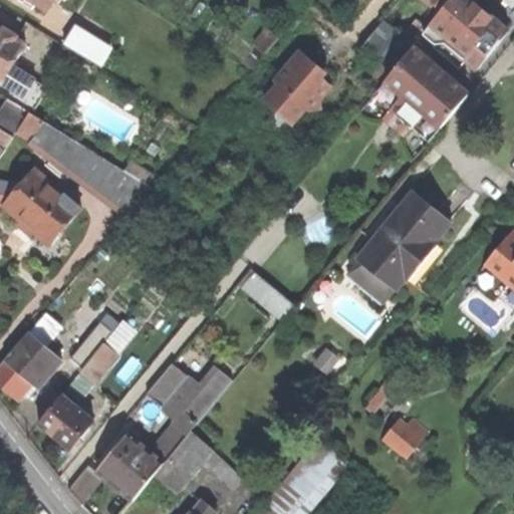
[(31,10),(35,5),(27,0),(25,0),(23,4),(31,10)]
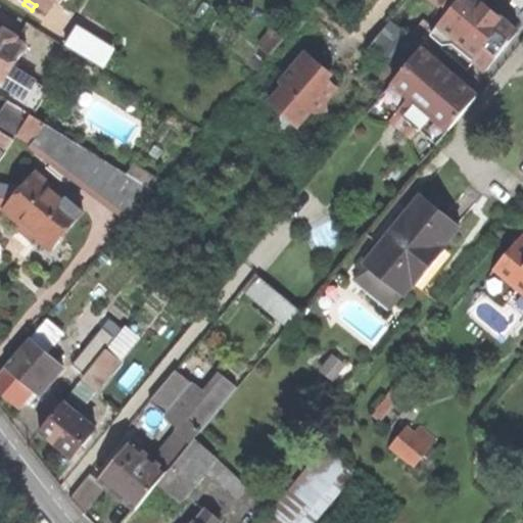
[(28,0),(36,5),(48,12),(55,0),(62,0),(65,2),(66,0),(28,0)]
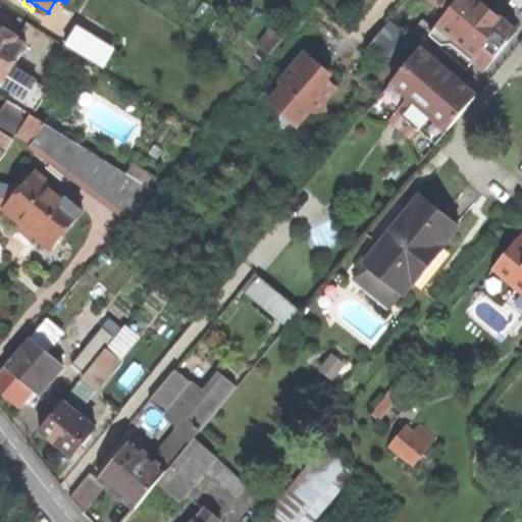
[(460,0),(449,13),(432,34),(439,40),(446,33),(475,58),(472,62),(484,72),(517,33),(493,13),(479,2),(480,0),(460,0)]
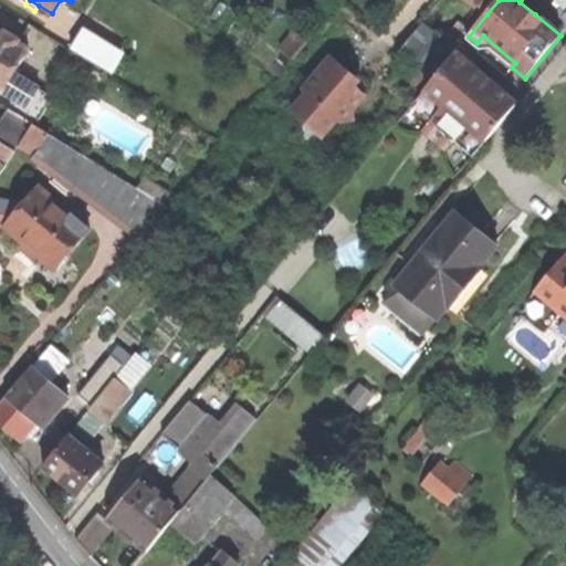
[(469,0),(486,14),(499,0),(469,0)]
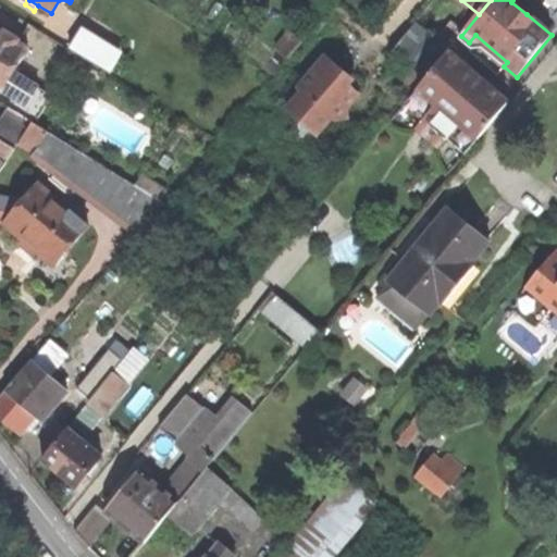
[(392,52),(425,79),(445,57),(411,29),(392,52)]
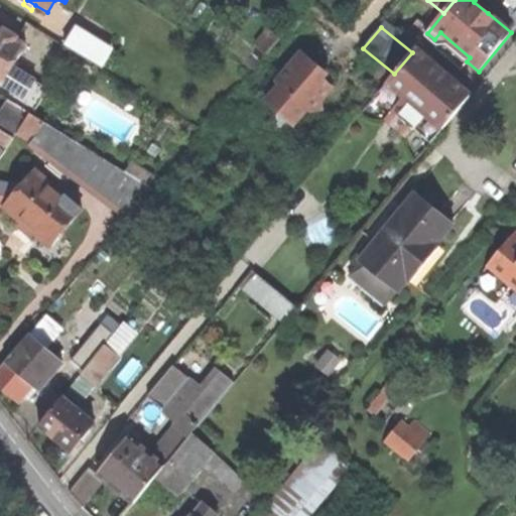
[(6,99),(9,101),(29,113),(32,114),(47,89),(22,74),(19,78),(10,72),(25,47),(16,41),(16,39),(3,30),(1,32),(0,31),(0,86),(1,86),(2,85),(11,91),(6,99)]
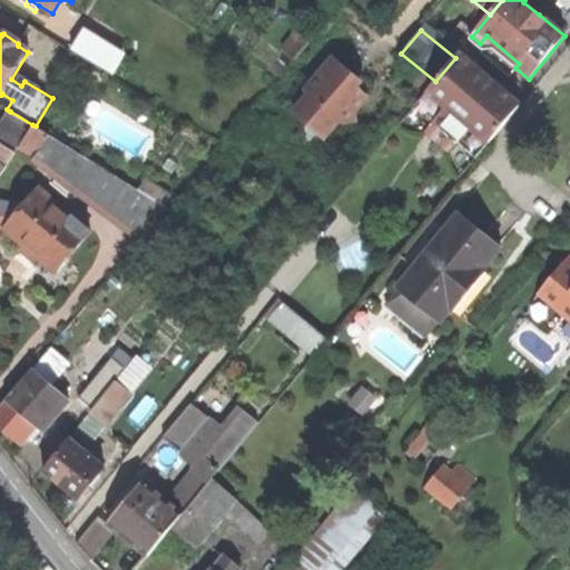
[(74,51),(111,75),(123,59),(84,36),(74,51)]
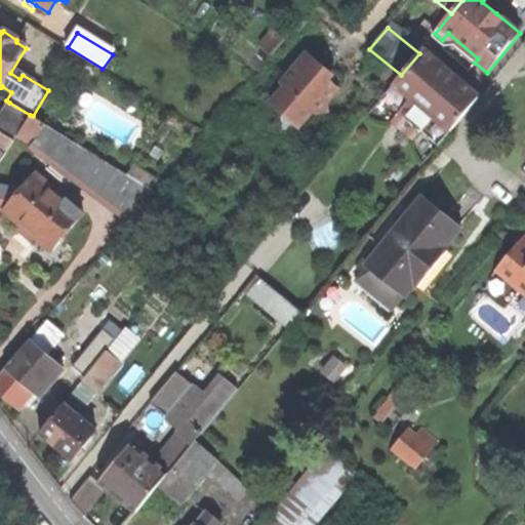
[(450,131),(478,97),(449,73),(421,50),(419,53),(401,75),(394,84),(450,131)]
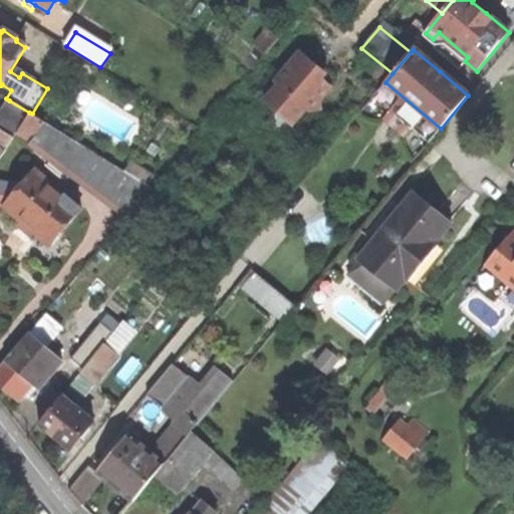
[(319,100),(330,87),(321,79),(322,77),(319,74),(315,71),(318,68),(300,53),(276,82),(279,85),(265,102),(278,113),(277,115),(277,127),(289,126),(291,124),(292,125),(306,108),(310,111),(321,109),(319,100)]
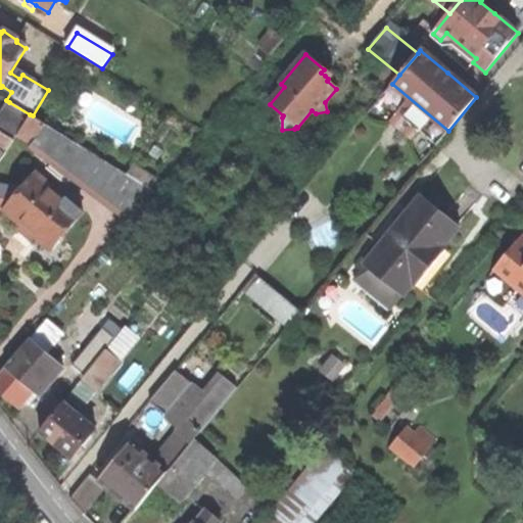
[(0,150),(3,153),(17,134),(30,114),(9,102),(5,108),(3,107),(0,110),(0,150)]
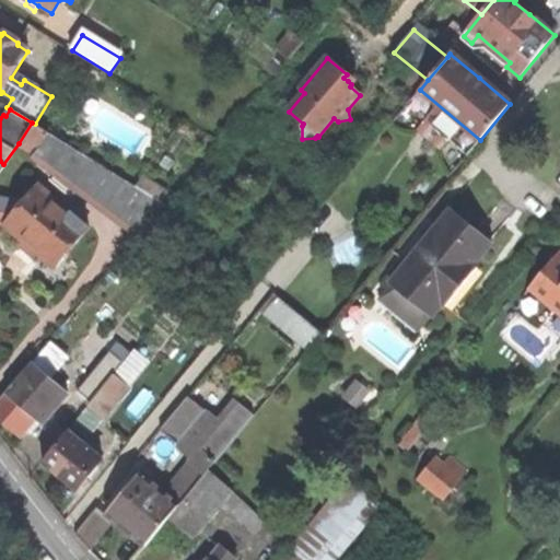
[(19,143),(141,233),(164,205),(35,124),(32,123),(19,143)]
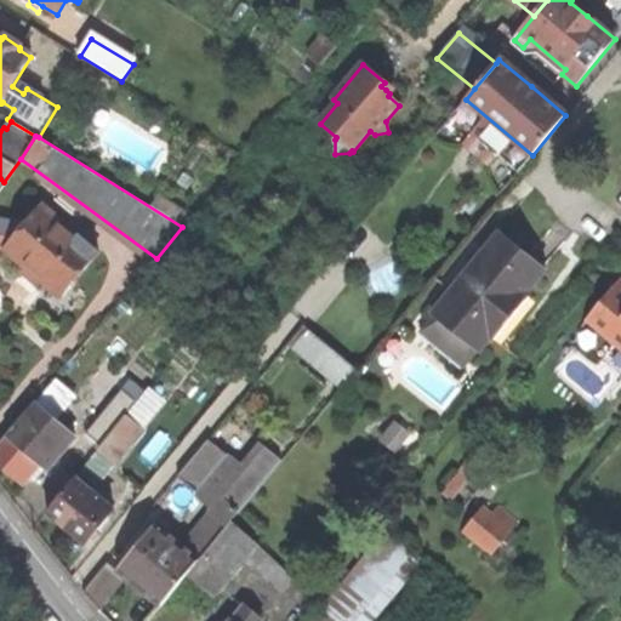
[(23,269),(60,300),(98,254),(41,205),(24,227),(0,220),(0,248),(4,250),(3,251),(23,269)]
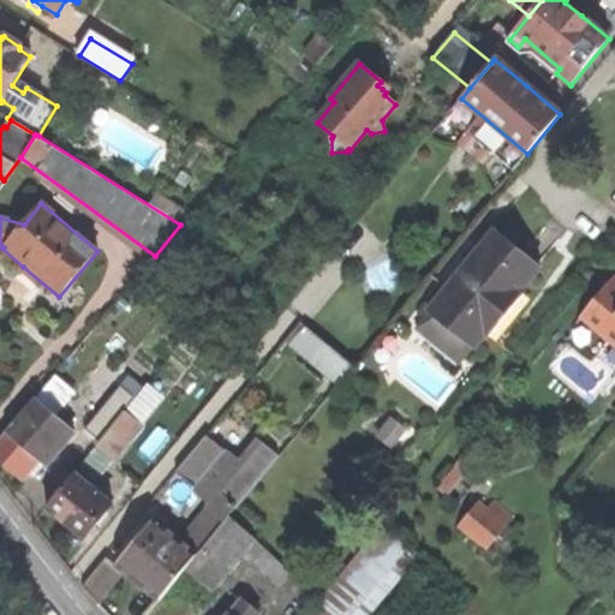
[(517,248),(496,231),(429,311),(473,348),(485,334),(489,338),(525,293),(521,290),(541,267),(517,248)]
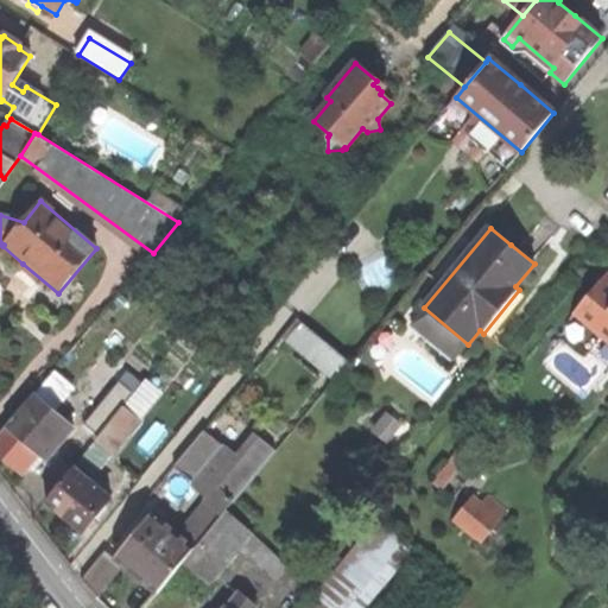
[(607,271),(576,310),(607,336),(607,343),(607,271)]
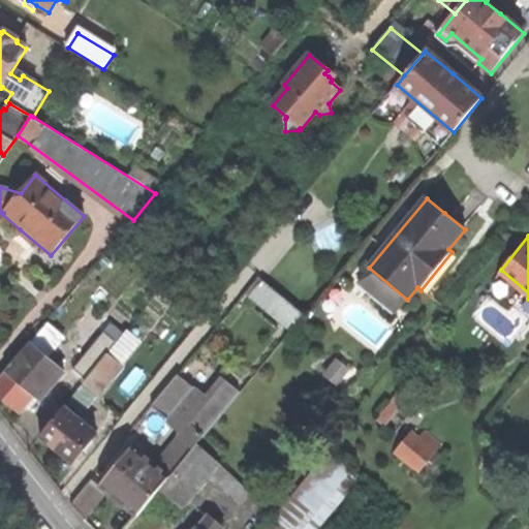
[(290,327),(304,311),(265,277),(252,292),(290,327)]
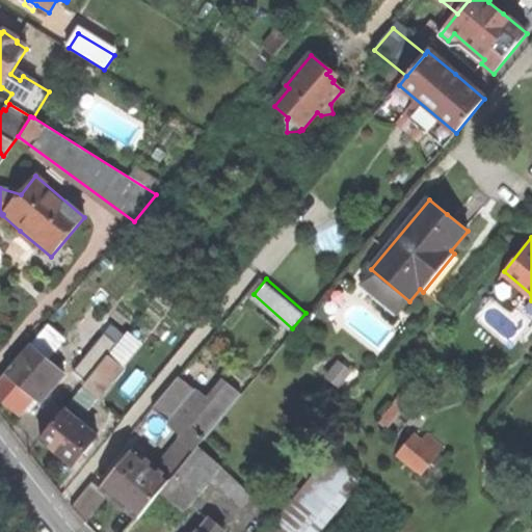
[(38,402),(63,372),(47,357),(63,338),(47,323),(0,377),(0,397),(4,401),(18,413),(32,397),(38,402)]
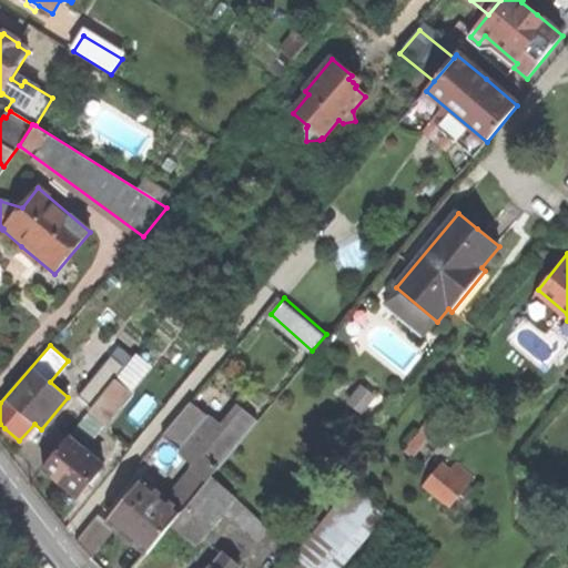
[(78,396),(91,407),(114,381),(125,367),(111,355),(78,396)]
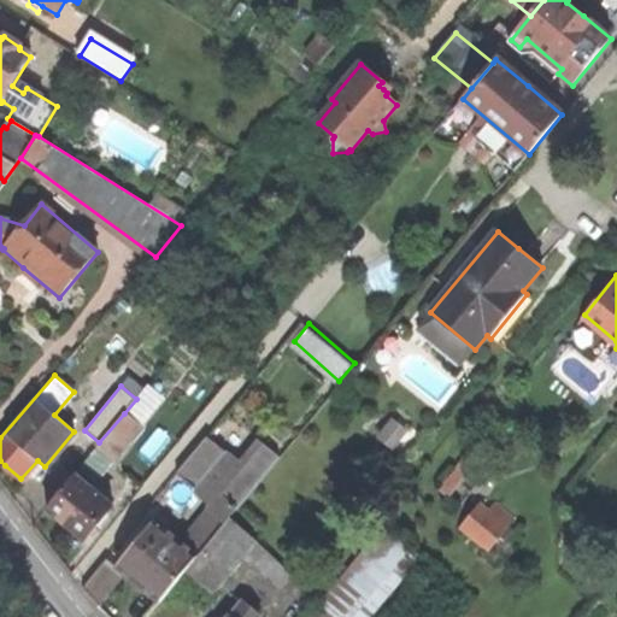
[(78,469),(93,480),(110,459),(111,460),(140,425),(124,413),(99,442),(78,469)]
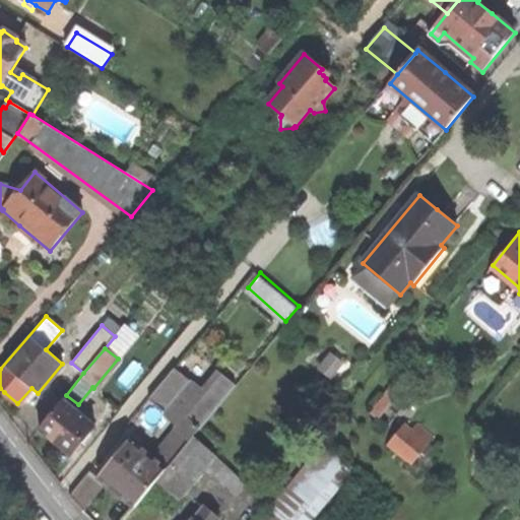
[(148,398),(164,411),(190,380),(174,368),(148,398)]
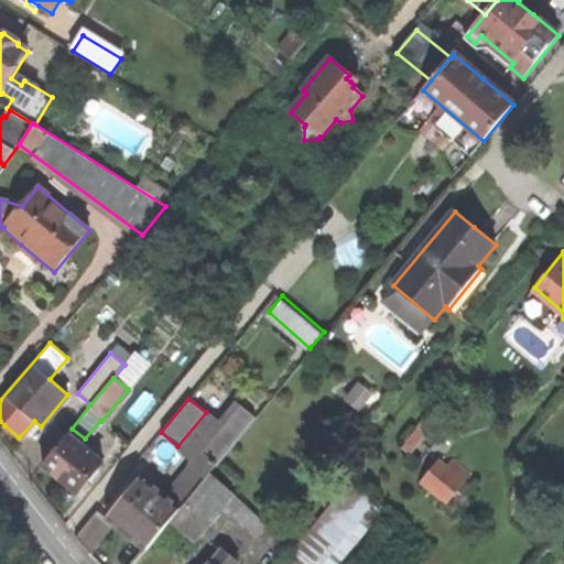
[(76,492),(101,461),(68,432),(41,464),(60,479),(76,492)]
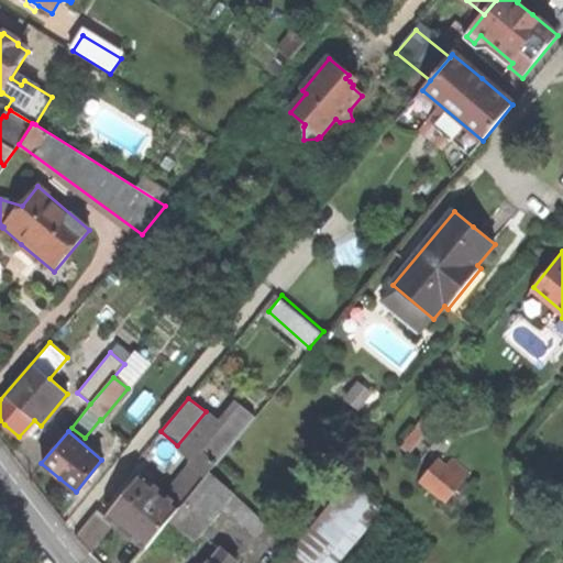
[(397,459),(408,468),(429,443),(419,434),(397,459)]
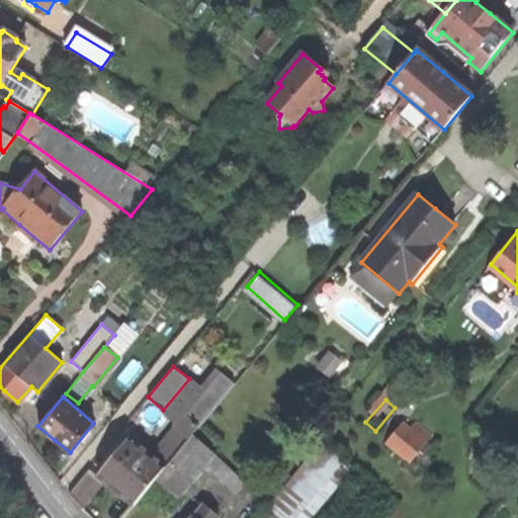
[(175,428),(188,439),(192,434),(199,426),(185,415),(175,428)]
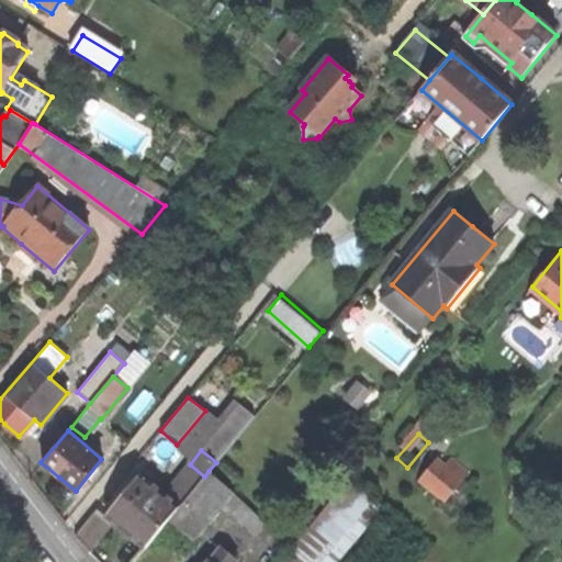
[(419,480),(446,499),(467,474),(449,459),(444,467),(436,460),(419,480)]
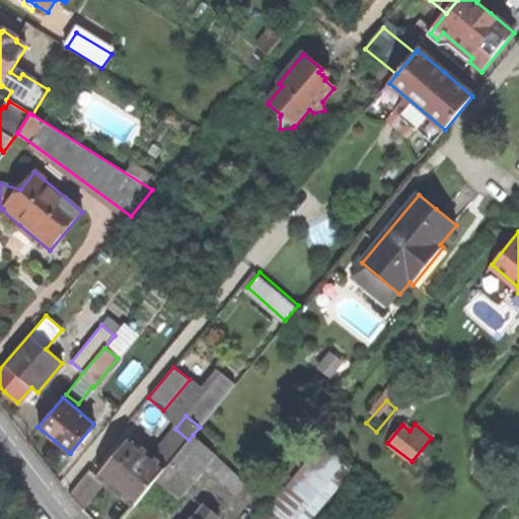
[(236,498),(248,487),(193,435),(189,440),(166,467),(155,482),(175,499),(206,468),(236,498)]
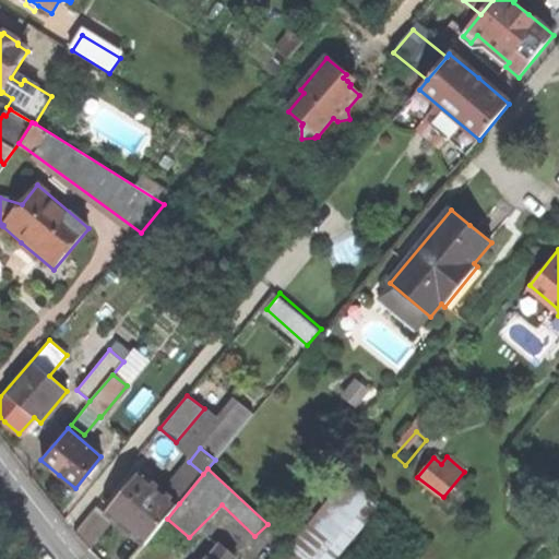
[(144,545),(167,519),(179,503),(140,470),(104,512),(122,527),(144,545)]
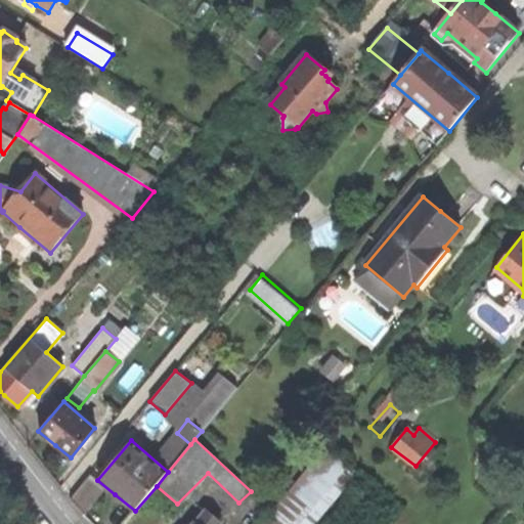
[(312,523),(355,473),(326,448),(263,523),(312,523)]
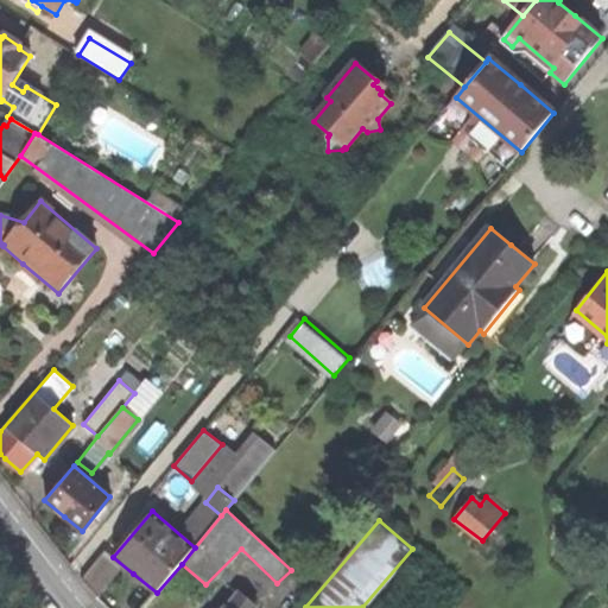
[(426,575),(432,569),(419,557),(413,564),(426,575)]
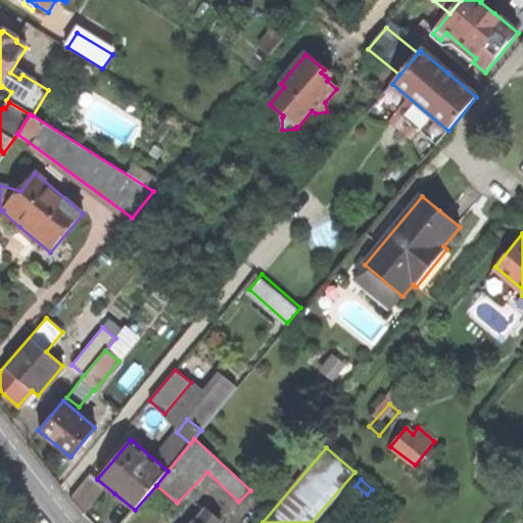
[(217,522),(220,520),(205,509),(193,522),(217,522)]
